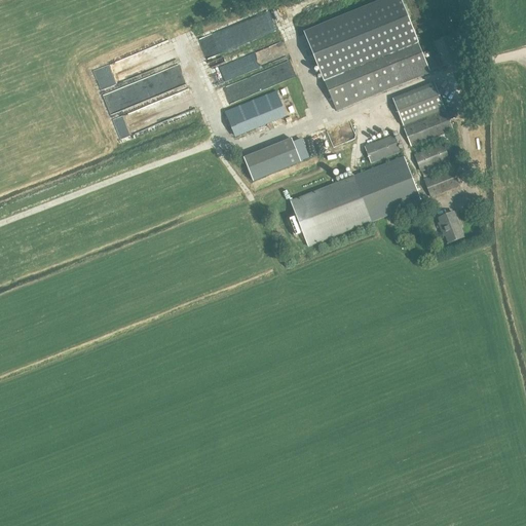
[(399,0),(383,0),(304,32),(321,74),(324,81),(417,44),(414,36),(399,0)]
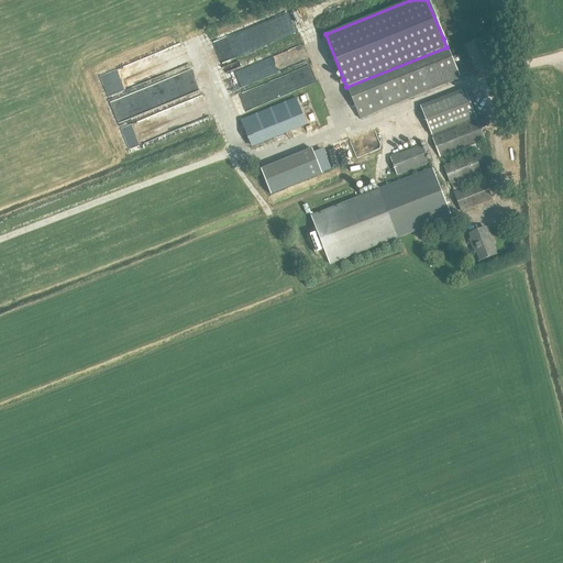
[(475,31),(485,26),(479,13),(470,17),(475,31)]
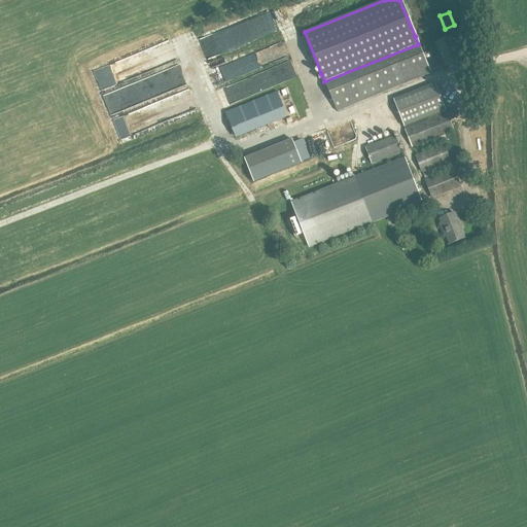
[(418,44),(324,81),(337,111),(430,74),(429,73),(446,66),(447,67),(459,62),(450,38),(436,43),(441,55),(425,62),(418,44)]
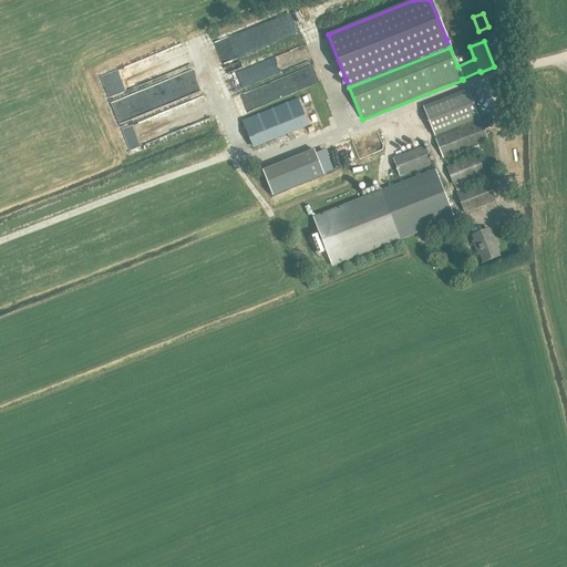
[(311,66),(234,95),(239,112),(318,84),(311,66)]
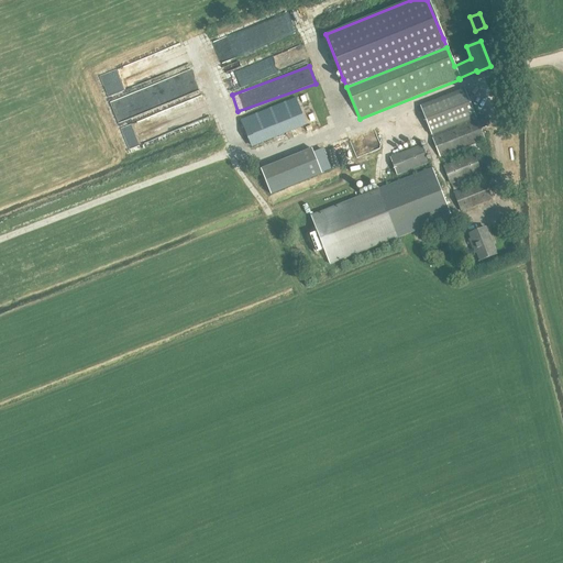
[(440,157),(485,140),(465,89),(420,107),(440,157)]
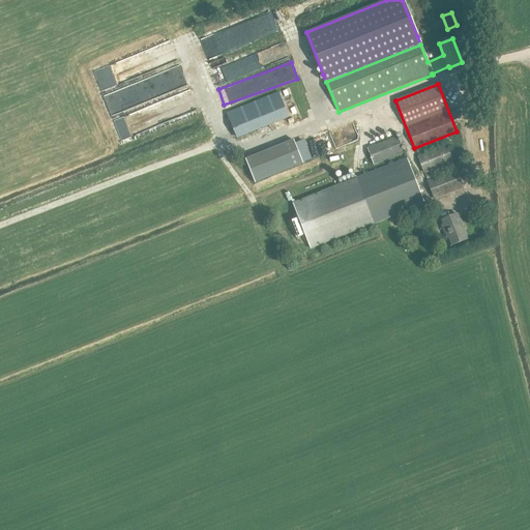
[(277,109),(276,105),(282,102),(278,93),(272,95),(227,114),(236,138),(282,119),(289,116),(285,106),(277,109)]
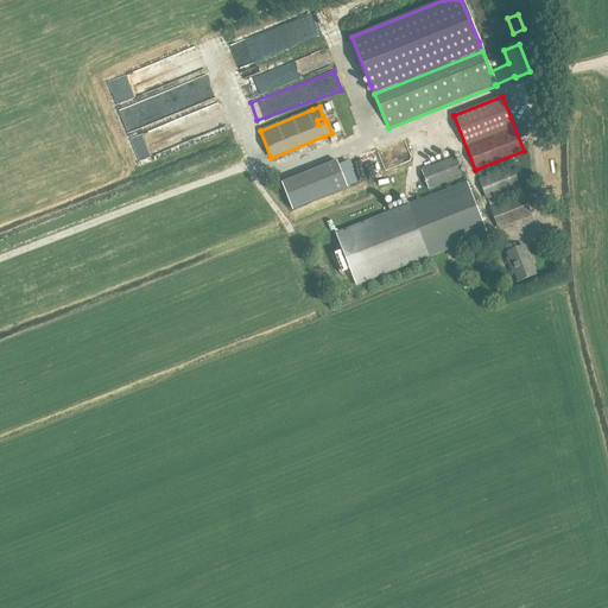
[(520,140),(526,138),(521,128),(517,131),(520,140)]
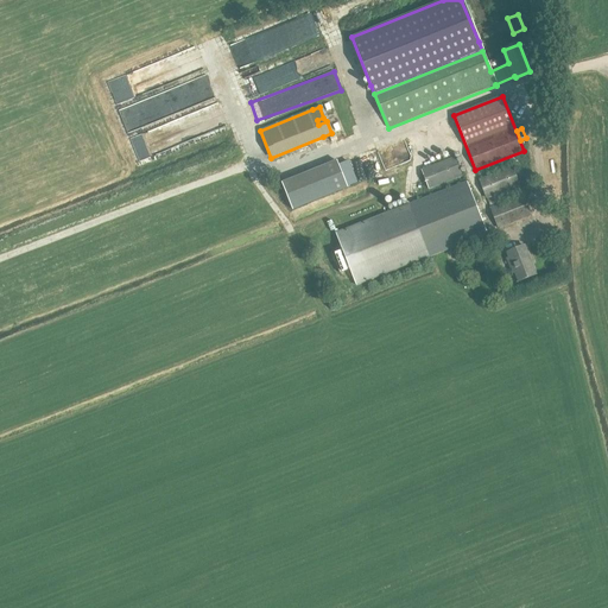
[(428,189),(462,176),(455,157),(420,170),(428,189)]
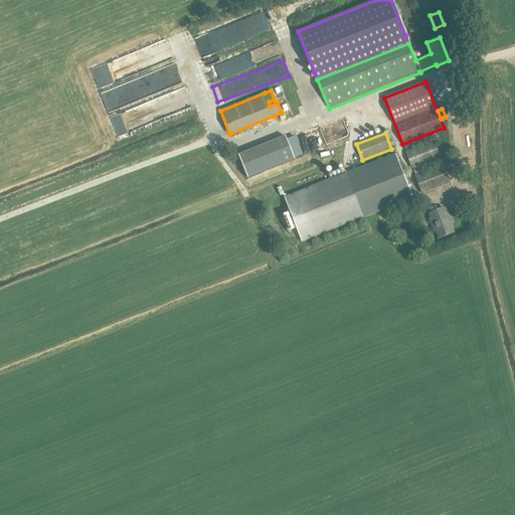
[(286,137),(238,155),(248,179),(295,161),(286,137)]
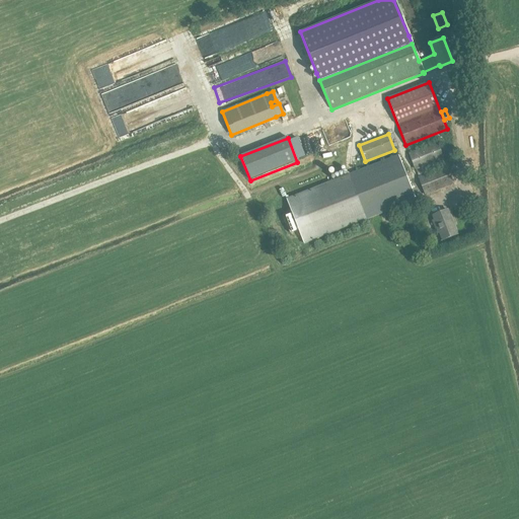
[(415,170),(444,158),(438,143),(409,155),(415,170)]
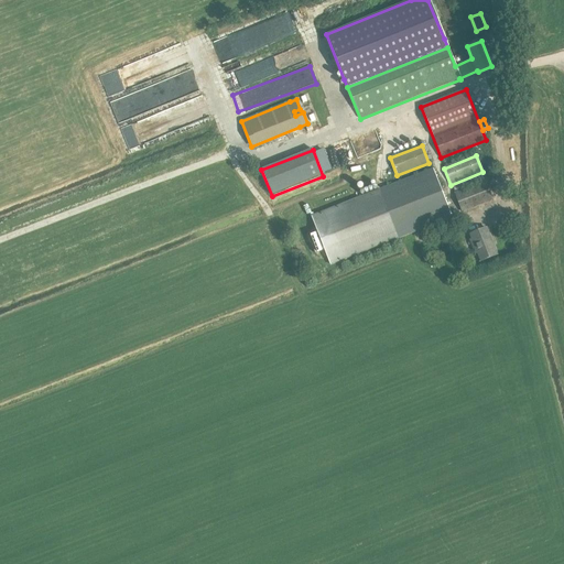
[(312,218),(317,234),(311,236),(317,253),(324,250),(331,267),(398,239),(453,218),(433,170),(379,192),(312,218)]
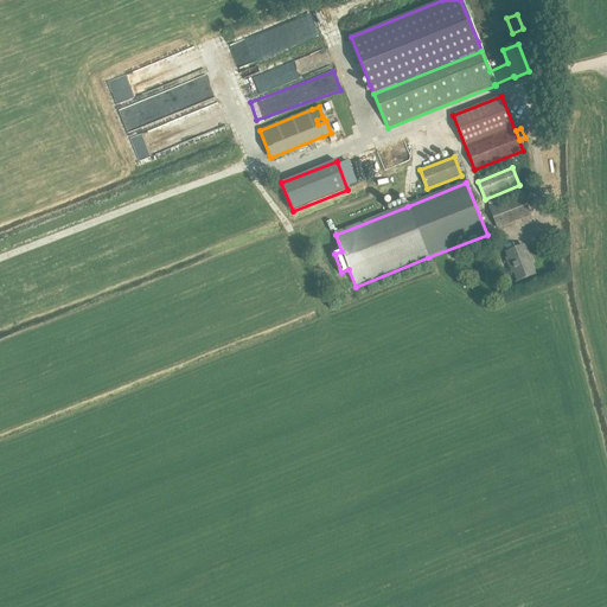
[(497,229),(531,216),(523,196),(490,209),(497,229)]
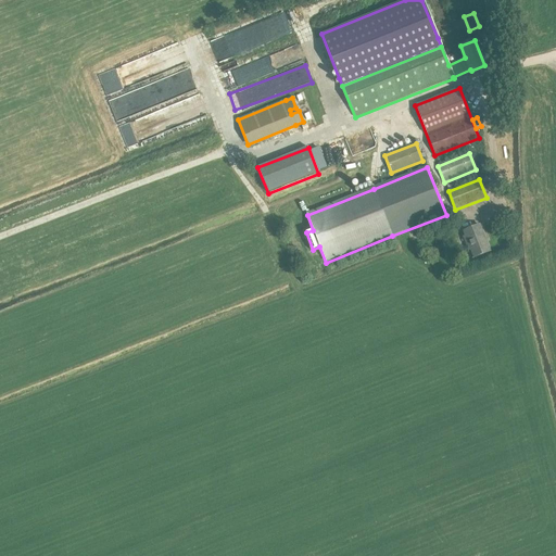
[(490,253),(479,227),(464,232),(466,238),(463,239),(468,252),(471,251),(475,258),(490,253)]
